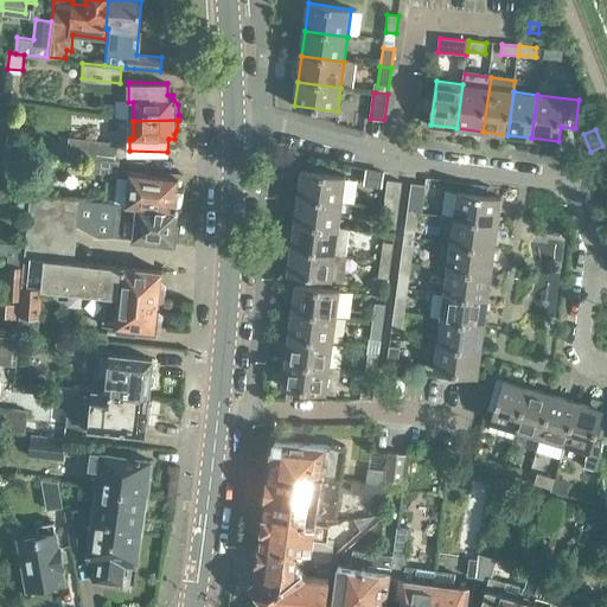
[(91,159),(116,160),(116,144),(69,139),(68,155),(91,159)]
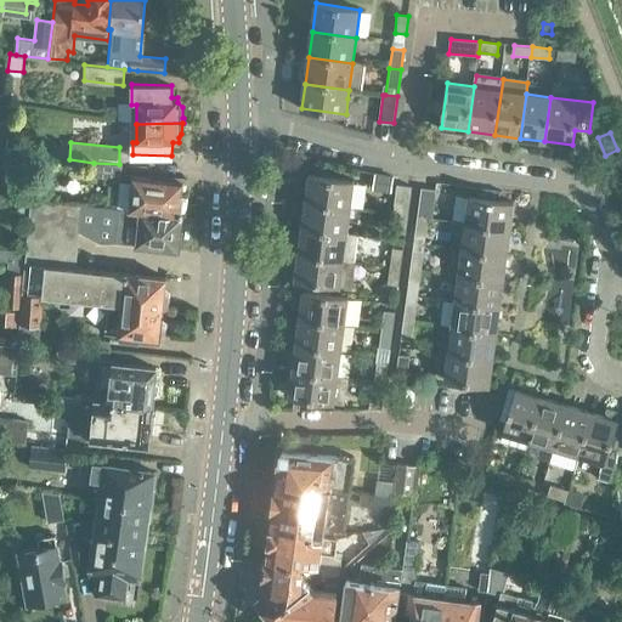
[(119,164),(94,163),(92,176),(122,179),(123,164),(119,164)]
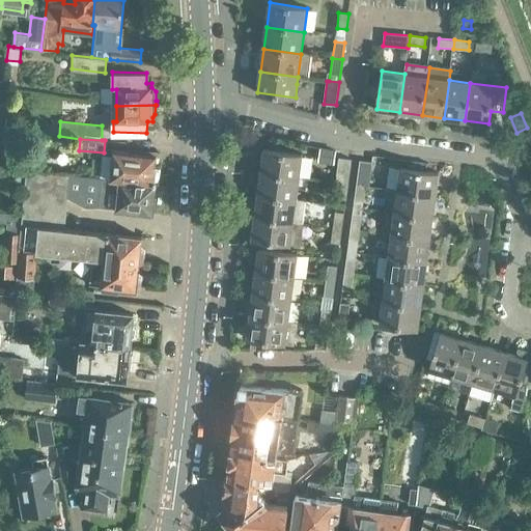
[(114,149),(111,178),(155,183),(156,183),(156,179),(155,179),(157,166),(156,166),(157,152),(140,150),(140,152),(114,149)]
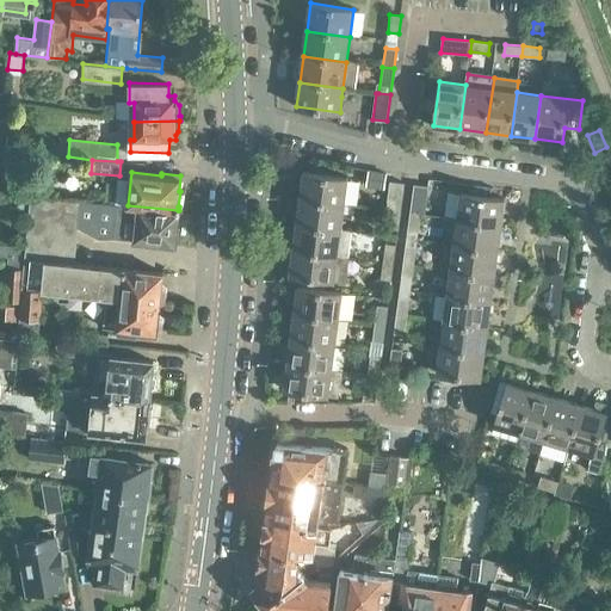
[(301,199),(344,204),(347,178),(304,172),(301,199)]
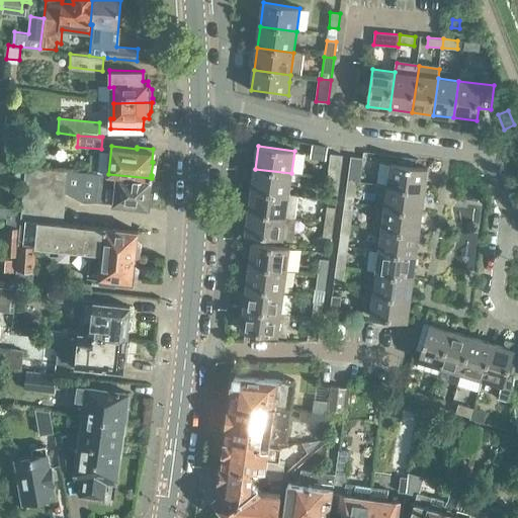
[(330,178),(340,179),(343,156),(330,154),(327,174),(331,175),(330,178)]
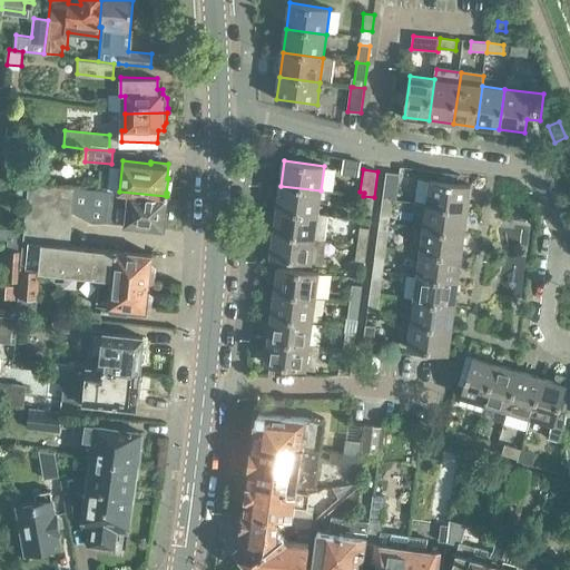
[(383,198),(392,199),(393,196),(396,196),(400,174),(386,172),(383,198)]
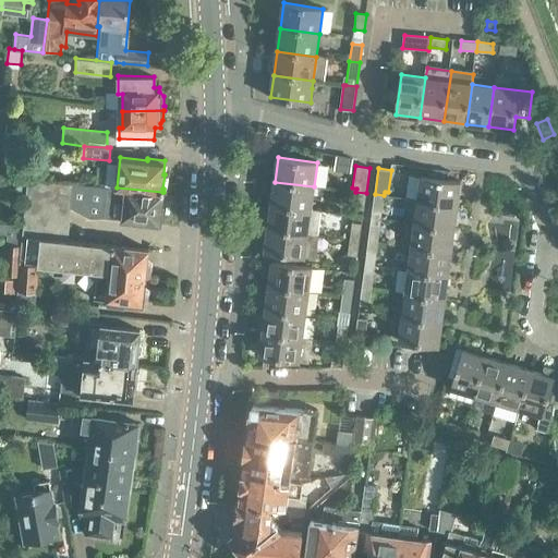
[(421,176),(417,202),(458,207),(461,181),(421,176)]
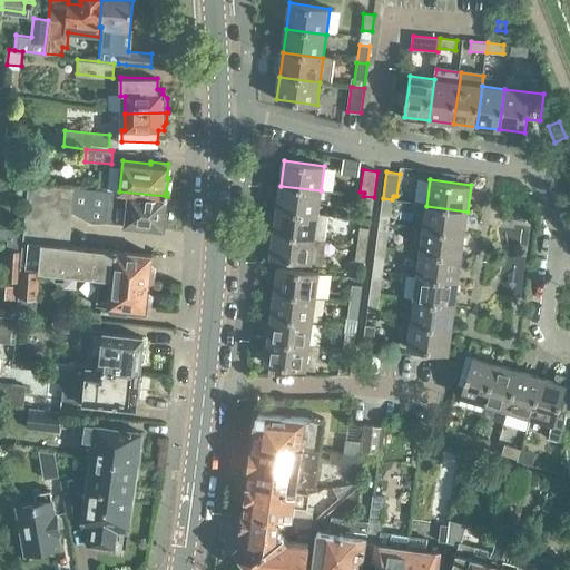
[(72,228),(74,212),(92,222),(107,222),(110,190),(77,186),(29,182),(26,223),(72,228)]
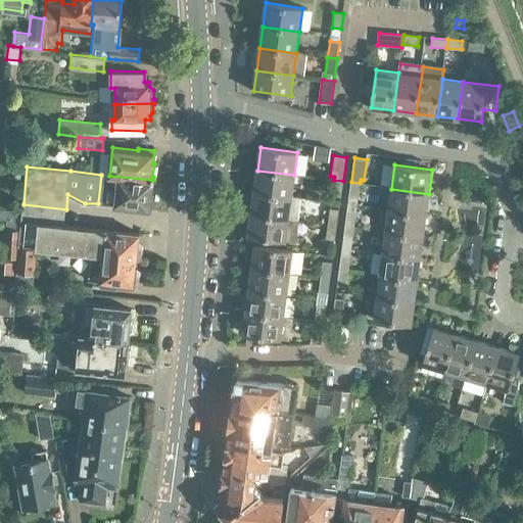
[(291,197),(291,196),(294,175),(257,171),(254,192),(291,197)]
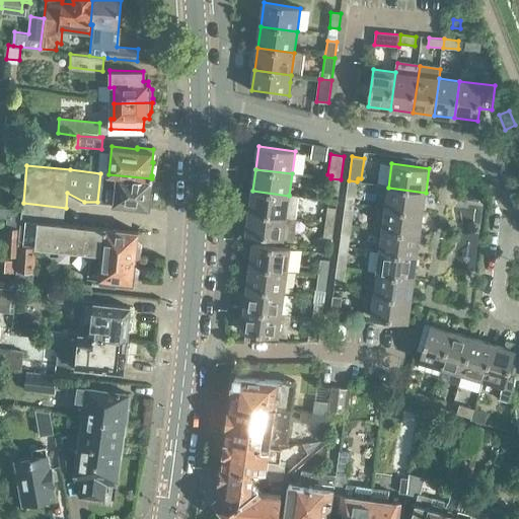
[(149,208),(152,178),(151,178),(108,174),(100,173),(97,202),(115,203),(115,204),(149,208)]
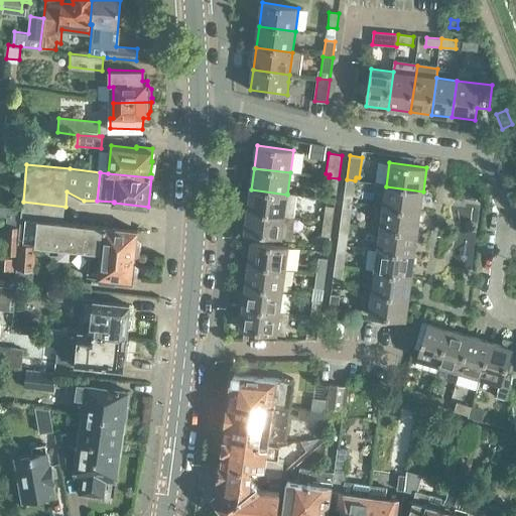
[(327,192),(336,194),(339,178),(329,177),(327,192)]
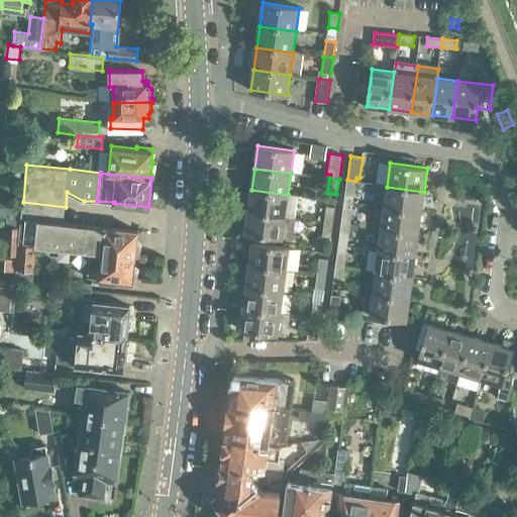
[(353,197),(355,181),(347,180),(345,196),(344,202),(352,203),(353,197)]
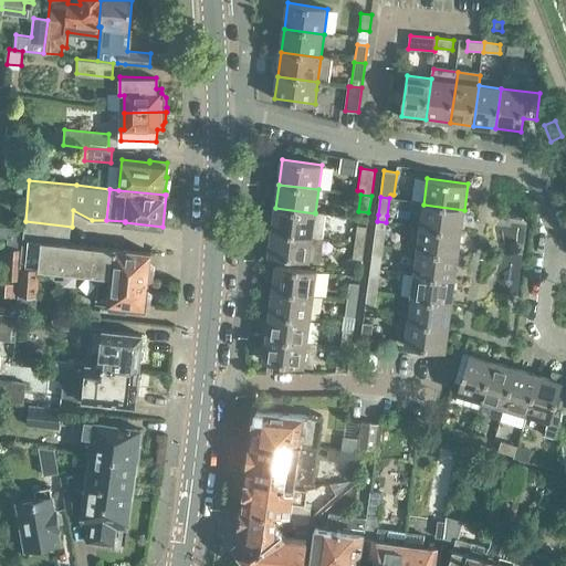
[(464,210),(423,205),(420,229),(461,234),(464,210)]
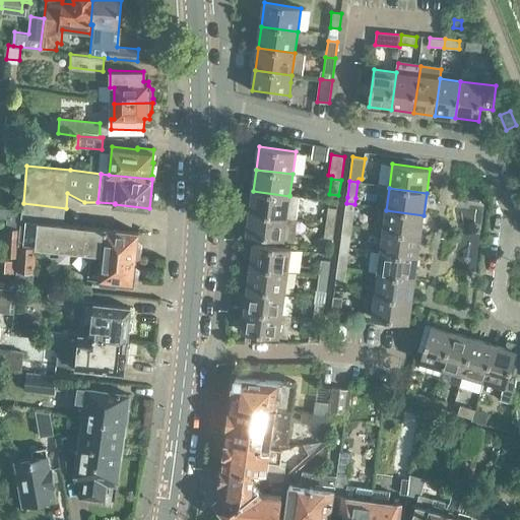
[(250,213),(299,219),(302,197),(289,195),(289,196),(253,191),(250,213)]
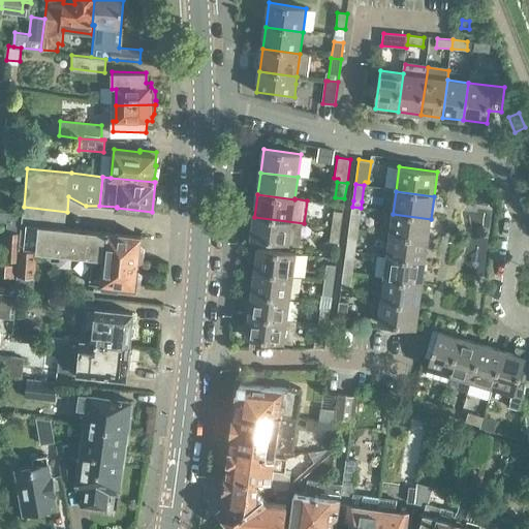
[(65,227),(67,212),(24,207),(22,222),(65,227)]
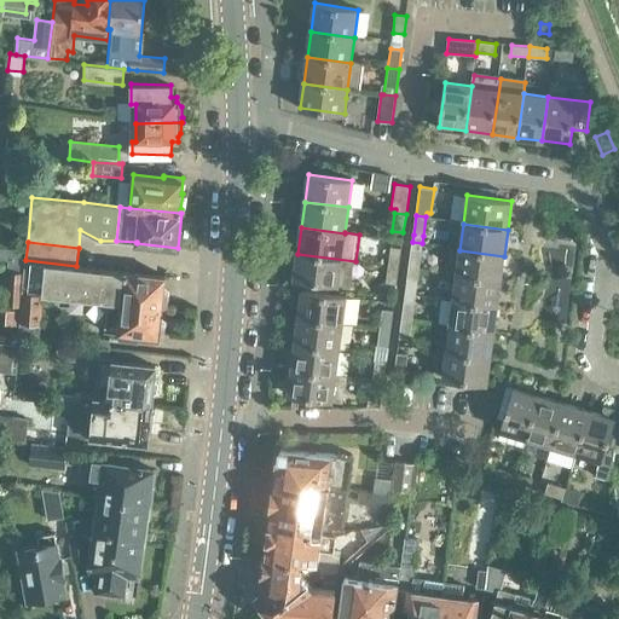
[(420,268),(422,250),(422,243),(412,242),(411,249),(409,267),(420,268)]
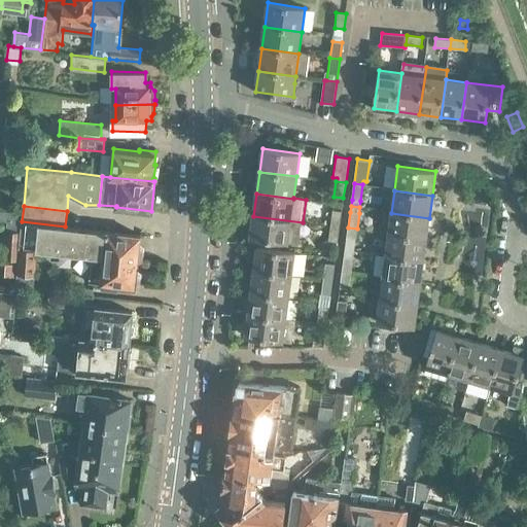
[(332,210),(330,225),(340,226),(342,211),(332,210)]
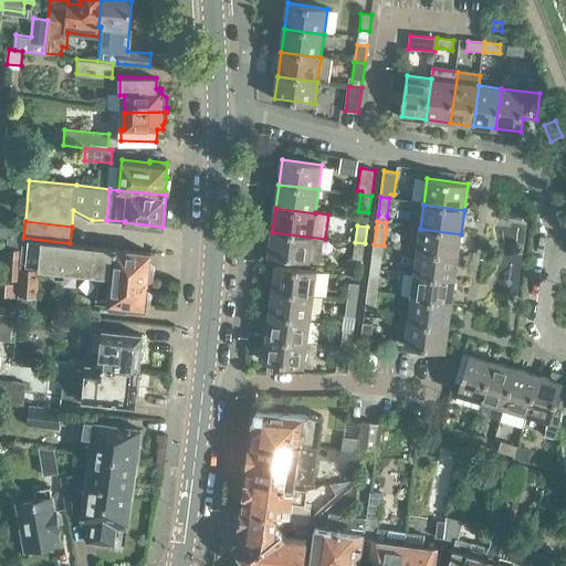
[(420,229),(417,252),(458,258),(461,234),(420,229)]
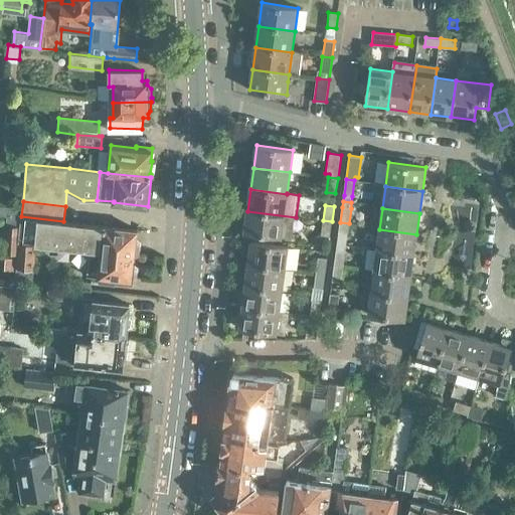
[(247,211),(244,232),(293,238),(296,217),(247,211)]
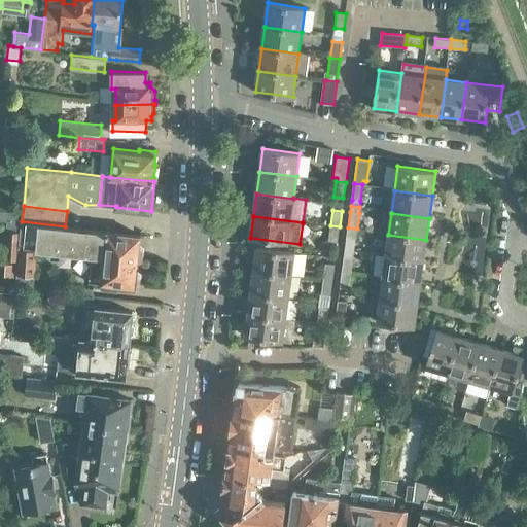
[(141,235),(65,226),(22,221),(22,232),(20,249),(37,251),(82,255),(138,261),(138,260),(143,258),(144,248),(140,245),(141,235)]
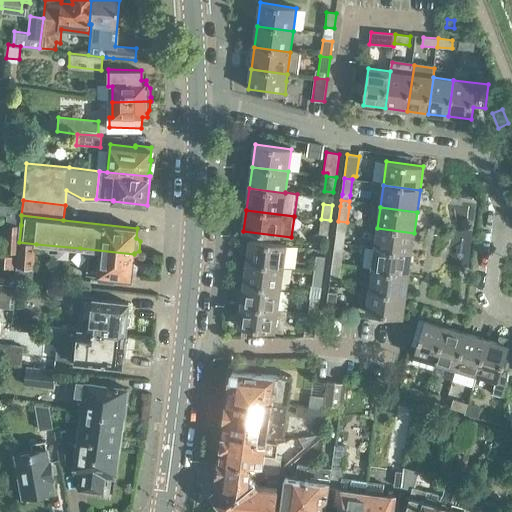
[(319,233),(328,234),(330,220),(321,219),(319,233)]
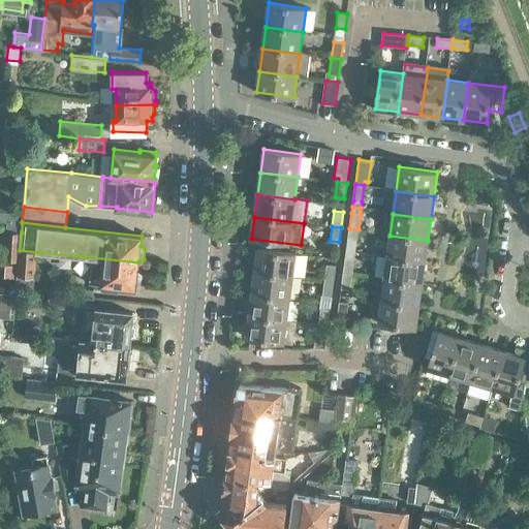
[(355,251),(359,229),(349,228),(347,244),(346,250),(355,251)]
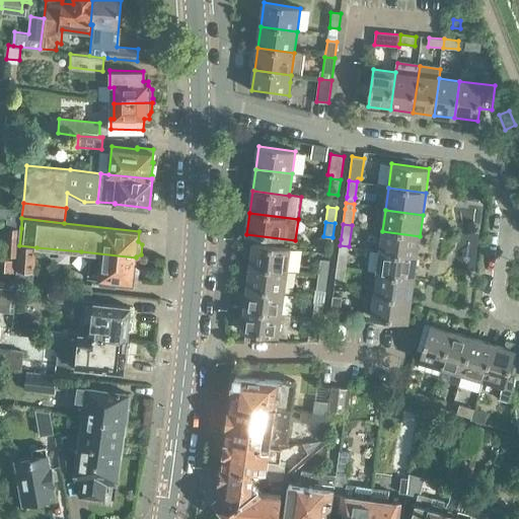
[(19,247),(19,245),(21,228),(9,226),(7,246),(19,247)]
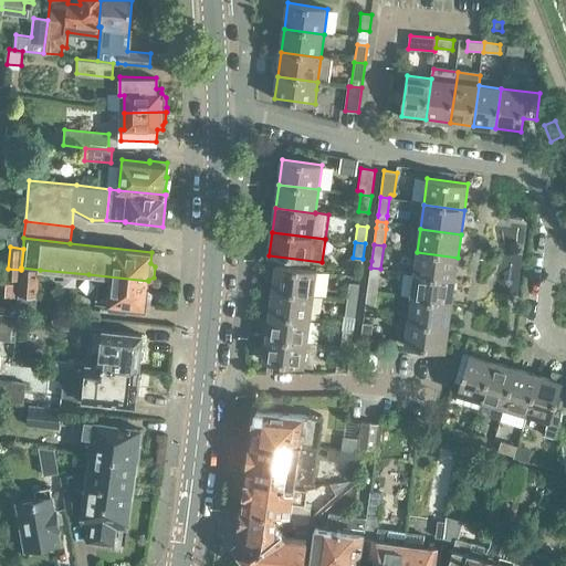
[(458,258),(417,252),(415,275),(454,281),(458,258)]
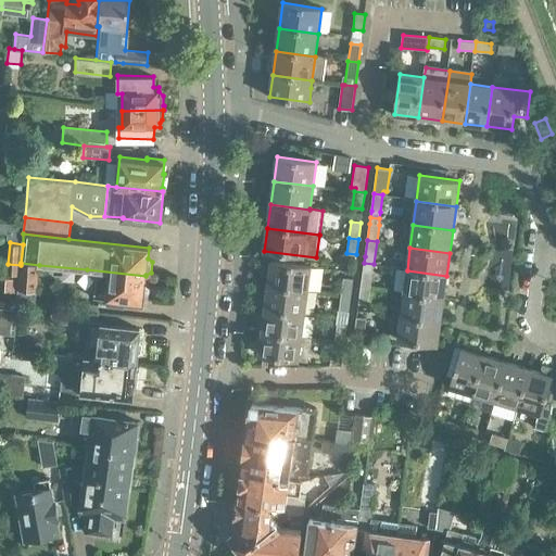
[(272,261),(268,286),(307,291),(311,266),(272,261)]
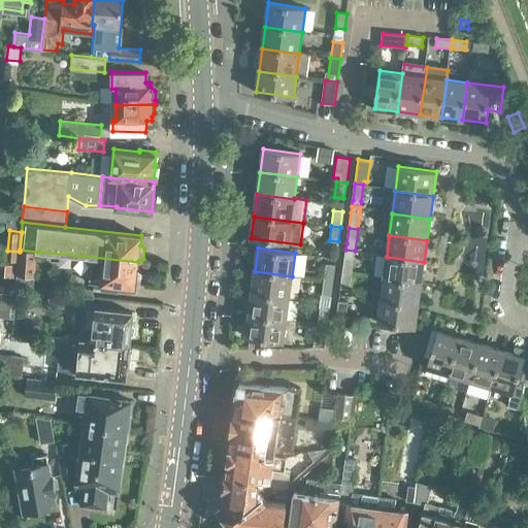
[(34,277),(37,252),(20,250),(20,252),(19,263),(17,276),(34,277)]
